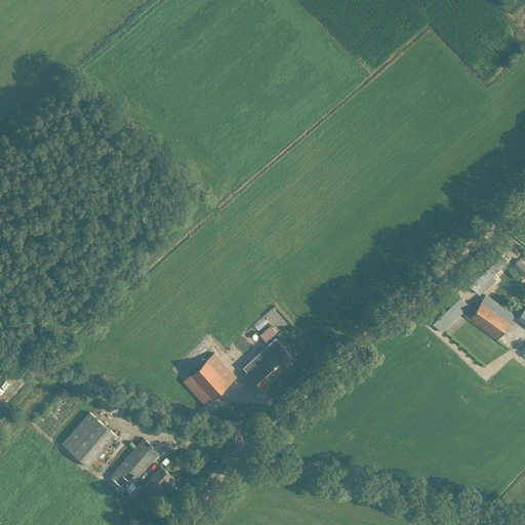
[(509,260),(501,252),(495,245),(462,274),(480,294),(487,287),(496,279),(492,274),(509,260)]
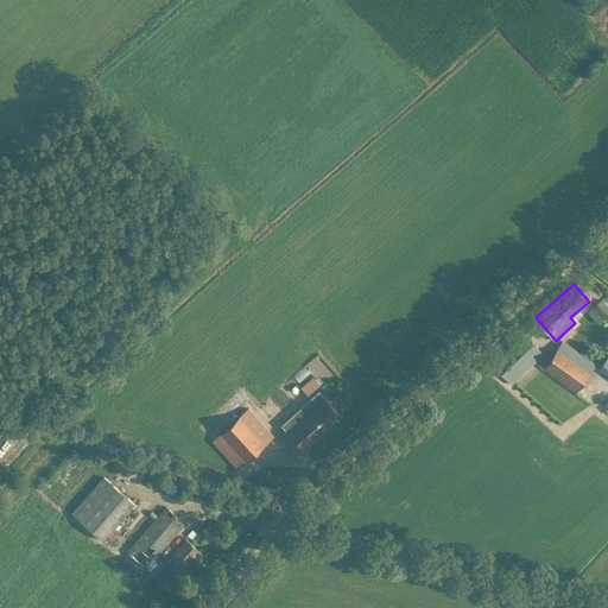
[(607,314),(607,306),(602,299),(593,308),(602,320),(607,314)]
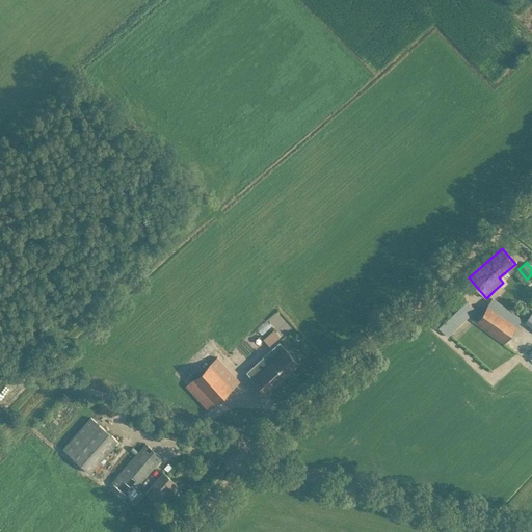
[(458,292),(430,318),(437,325),(448,336),(451,334),(466,319),(468,317),(475,310),(458,292)]
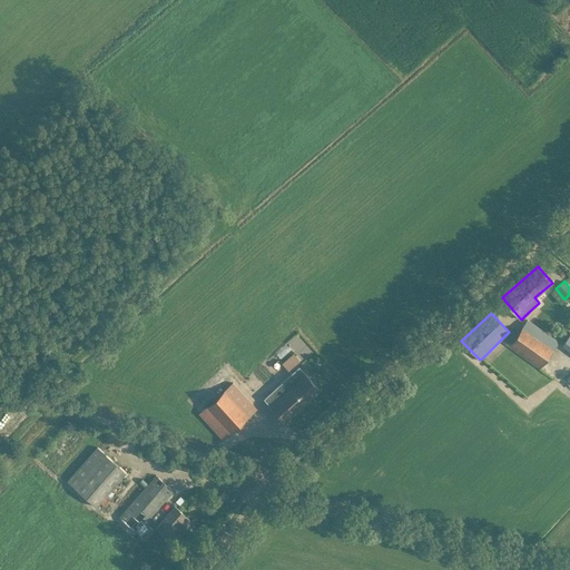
[(559,342),(537,326),(528,320),(518,334),(517,335),(511,331),(503,342),(541,367),(559,342)]
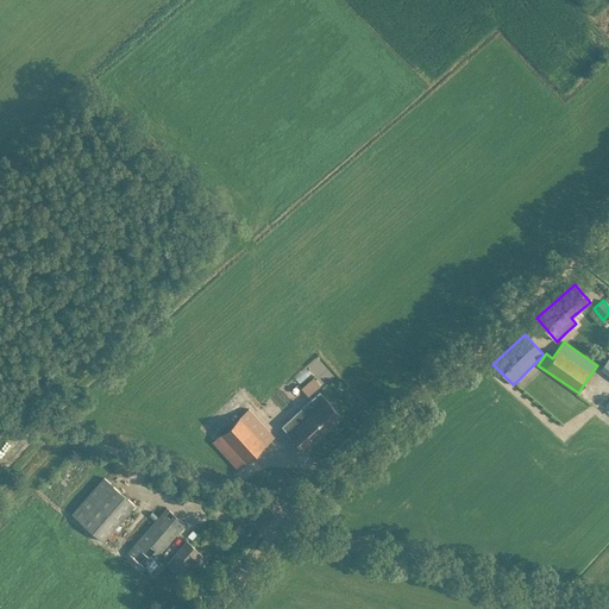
[(308,395),(320,385),(313,378),(302,388),(308,395)]
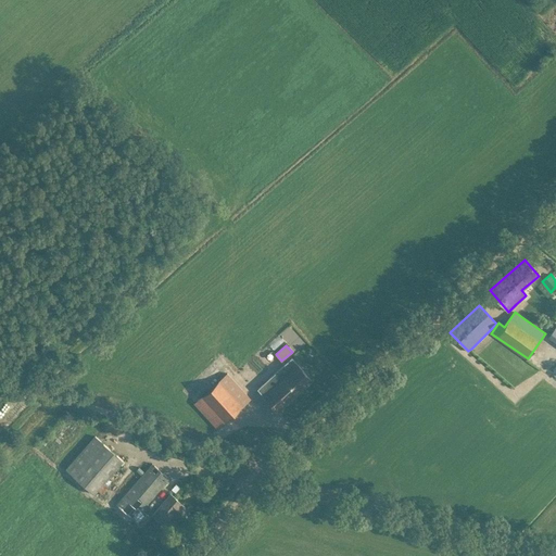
[(312,380),(304,373),(291,358),(257,389),(270,403),(278,412),(312,380)]
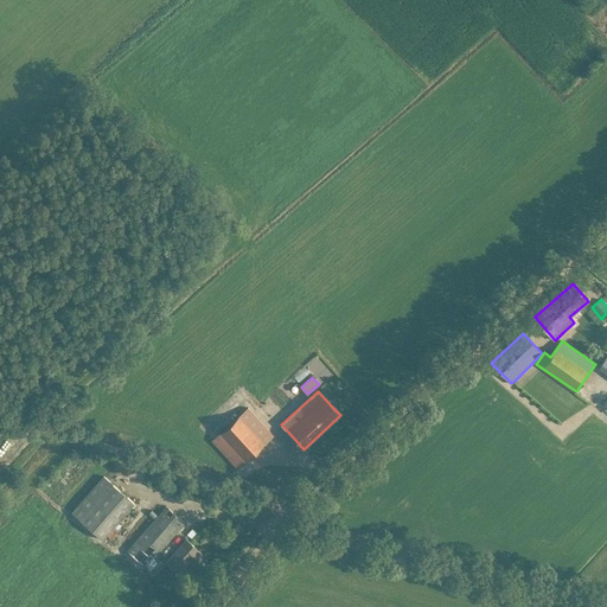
[(221,433),(212,440),(237,468),(274,435),(248,408),(221,433)]
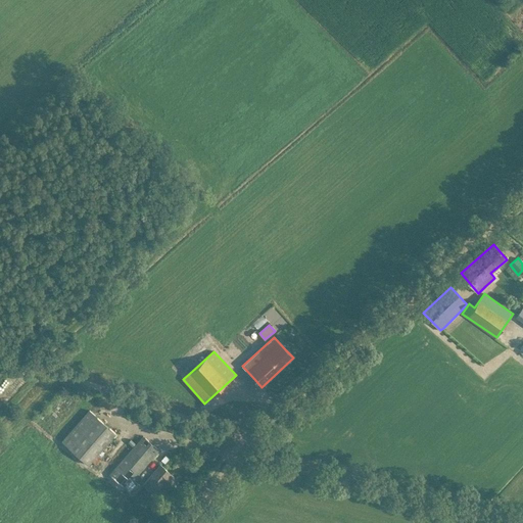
[(89,464),(109,440),(115,433),(90,410),(62,441),(89,464)]
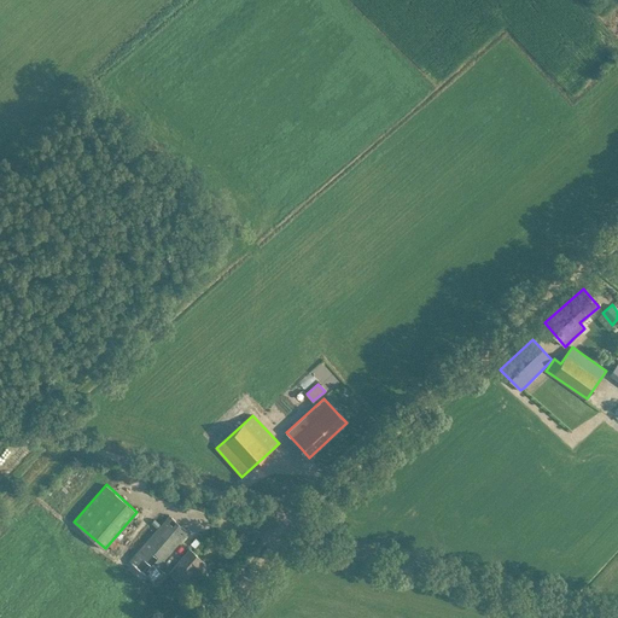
[(130,561),(149,577),(158,586),(168,575),(158,566),(188,531),(169,516),(162,524),(130,561)]
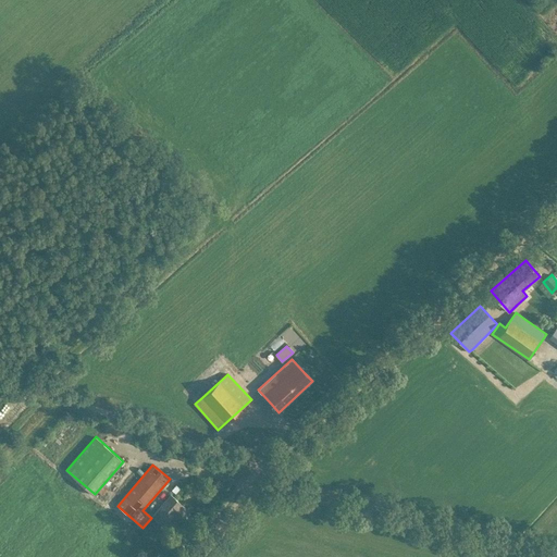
[(178,489),(184,493),(188,487),(183,483),(178,489)]
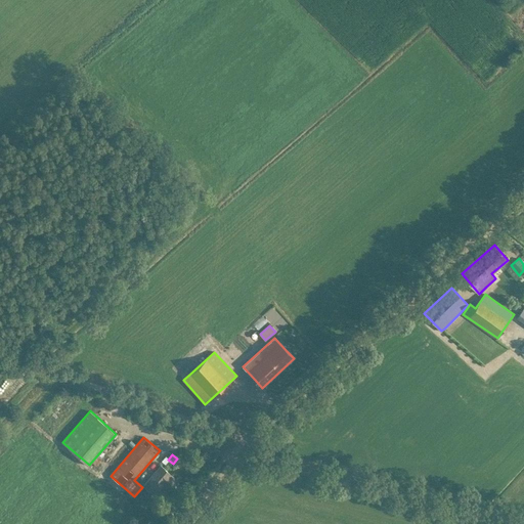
[(174,484),(175,485),(177,484),(176,483),(178,480),(161,466),(143,485),(155,494),(164,484),(170,489),(174,484)]
